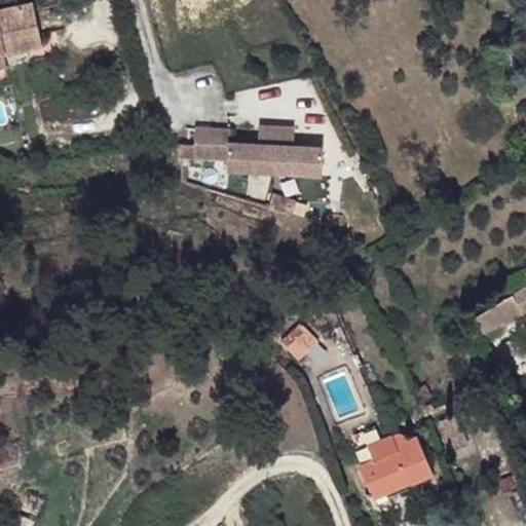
[(19,51),(15,42),(41,36),(33,3),(0,9),(0,55),(5,54),(19,51)]
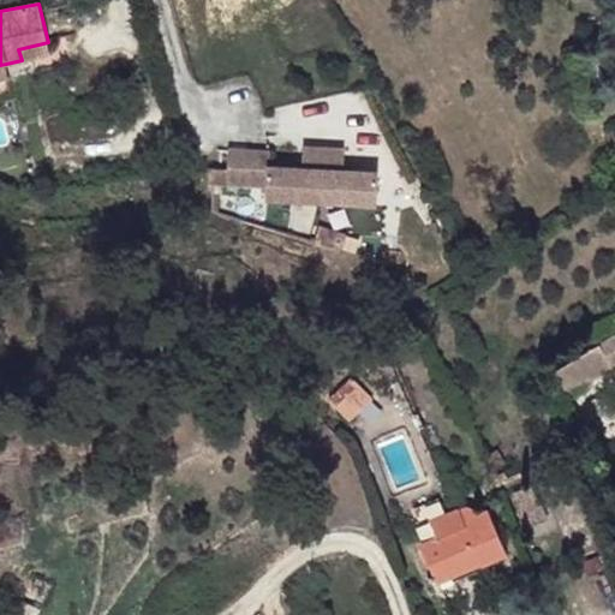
[(601,35),(601,22),(587,22),(587,35),(601,35)]
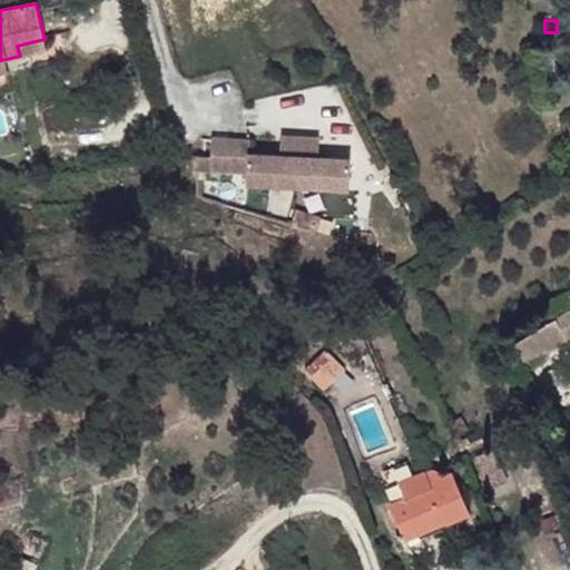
[(47,50),(45,39),(17,46),(20,56),(47,50)]
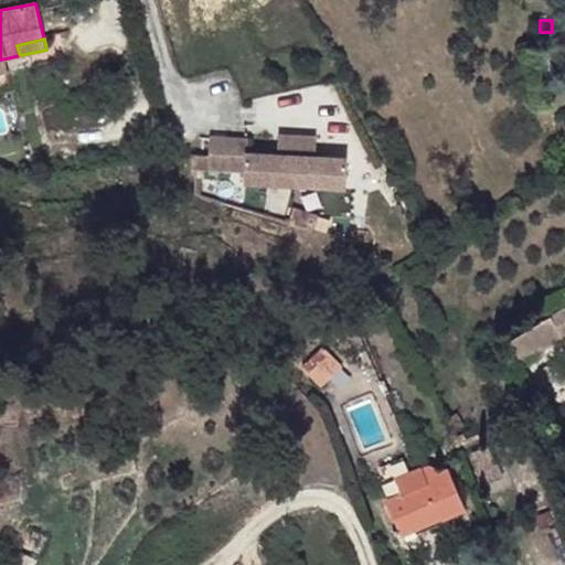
[(317,156),(317,136),(279,135),(278,153),(317,156)]
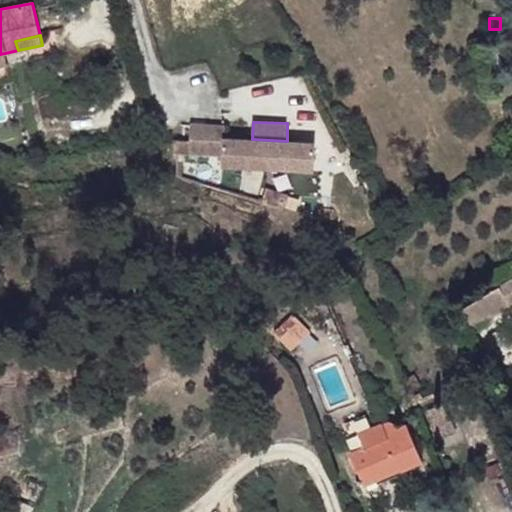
[(314,171),(315,142),(287,141),(252,139),(225,138),(225,125),(190,123),(189,154),(222,155),(221,167),(314,171)]
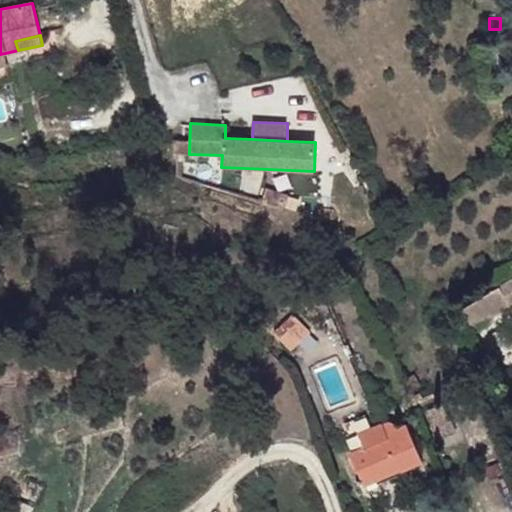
[(286,208),(290,195),(267,189),(263,201),(286,208)]
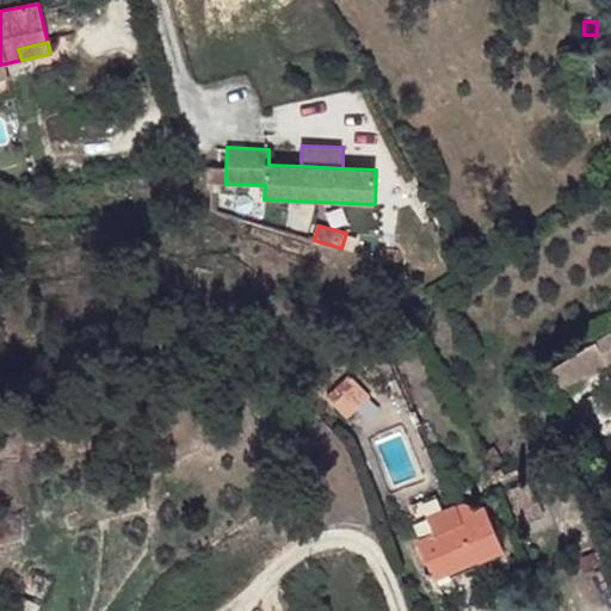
[(610,365),(610,364),(610,332),(550,370),(562,392),(609,363),(610,365)]
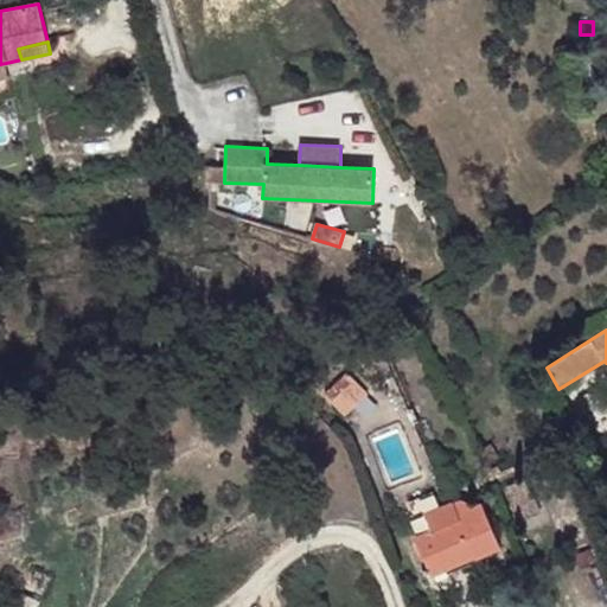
[(345,416),(368,394),(349,372),(325,396),(345,416)]
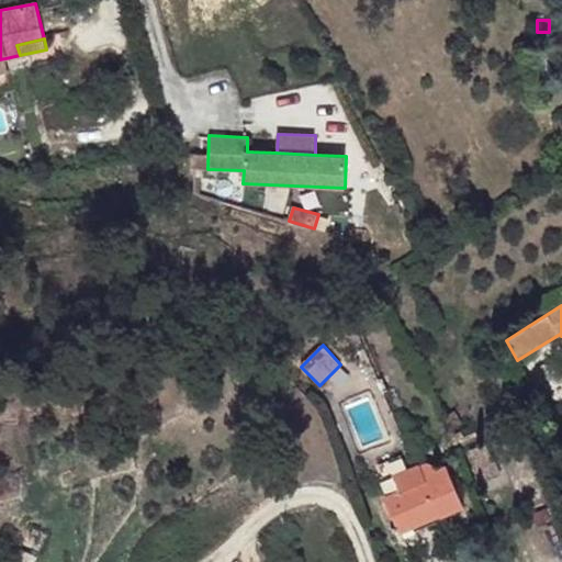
[(461,417),(453,409),(444,417),(451,426),(461,417)]
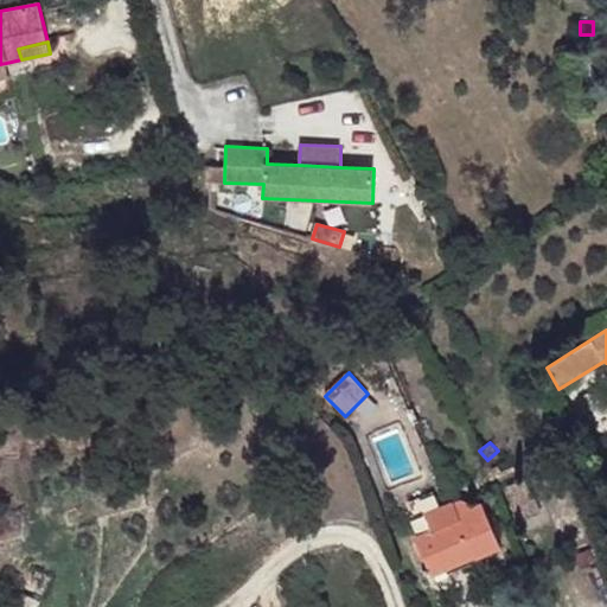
[(541,515),(526,478),(508,485),(521,522),(541,515)]
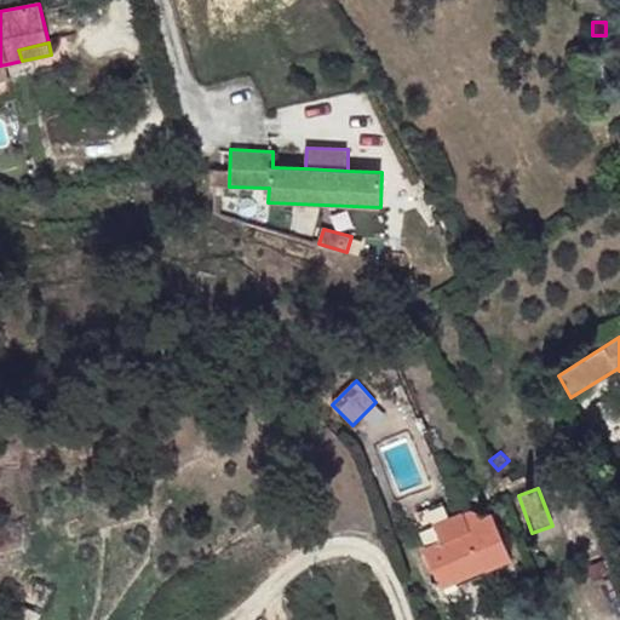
[(512,558),(492,514),(480,518),(477,512),(475,510),(474,509),(472,509),(470,509),(435,524),(441,541),(425,549),(441,586),(486,568),(486,569),(512,558)]
